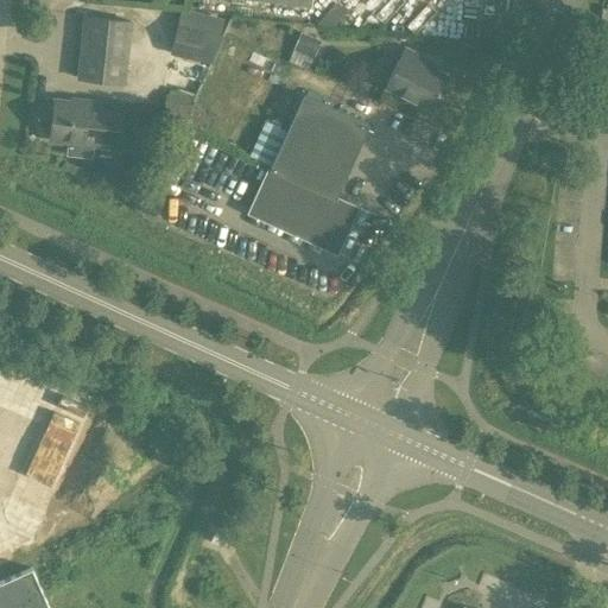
[(255,0),(381,14),(382,0),(255,0)]
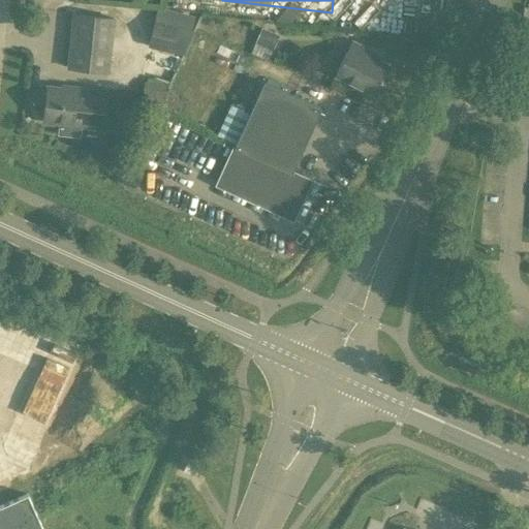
[(155,8),(147,45),(183,53),(188,29),(192,30),(195,17),(155,8)]
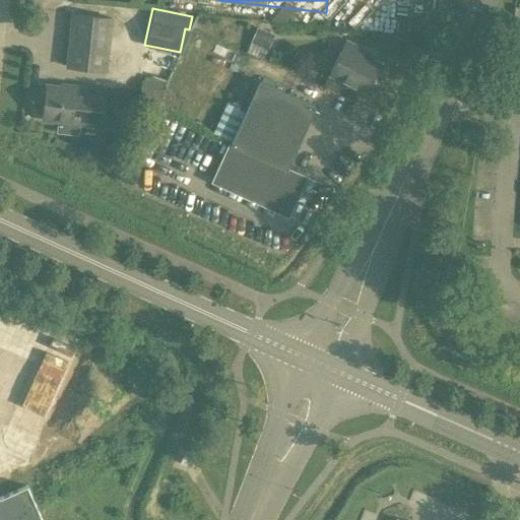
[(106,70),(111,19),(71,14),(66,66),(106,70)]
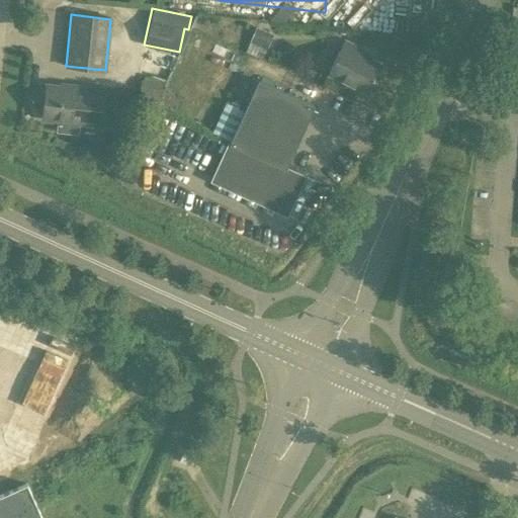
[(257,26),(248,49),(264,55),(273,32),(257,26)]
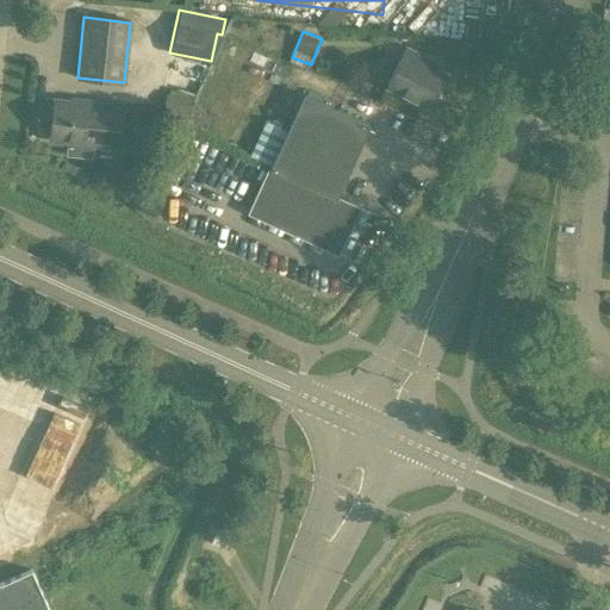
[(387,87),(431,110),(448,78),(429,68),(431,63),(405,50),(387,87)]
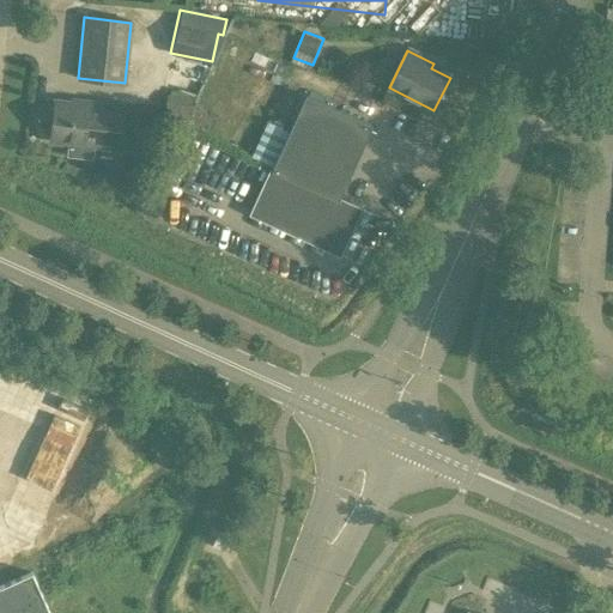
[(338,254),(359,210),(338,199),(371,126),(305,96),(252,214),(338,254)]
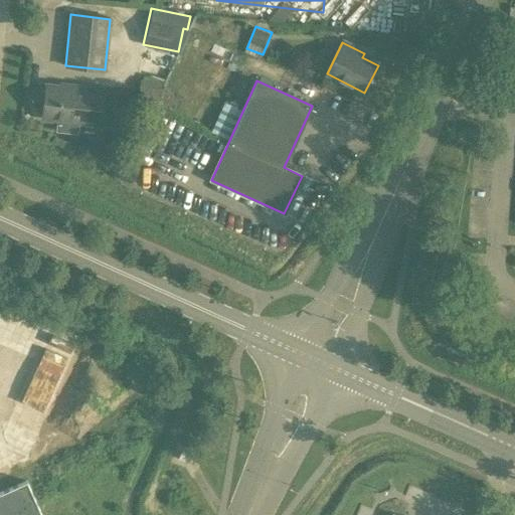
[(77,133),(78,123),(102,126),(106,88),(60,82),(59,88),(44,86),(41,119),(55,121),(54,131),(77,133)]
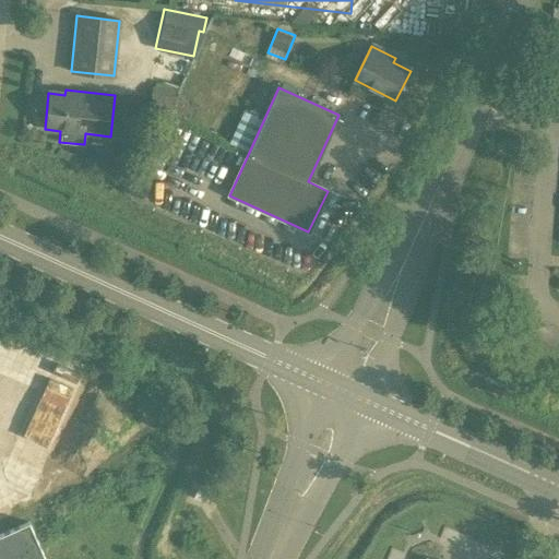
[(0,558),(44,558),(28,522),(0,534),(0,558)]
